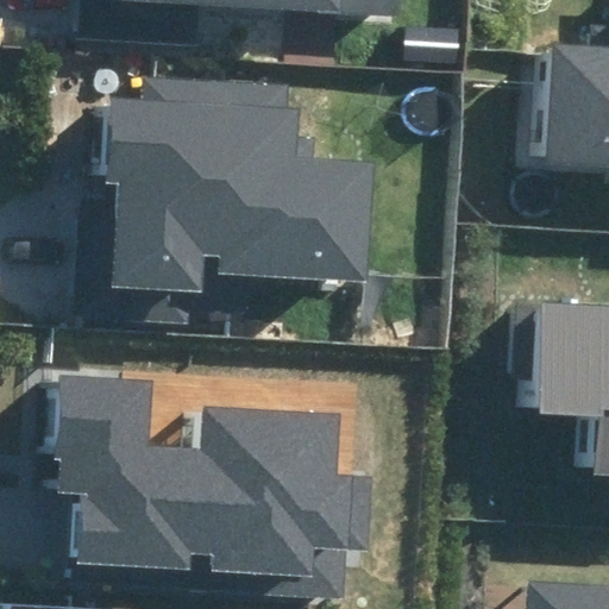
[(121,0),(121,1),(401,18),(401,0),(121,0)]
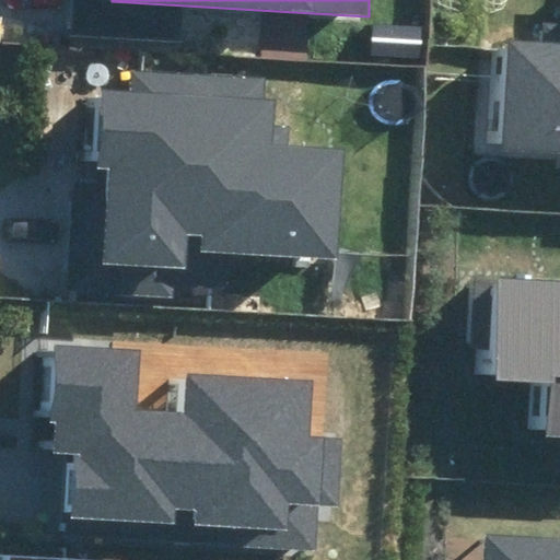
[(373,25),(371,56),(421,58),(423,28),(373,25)]
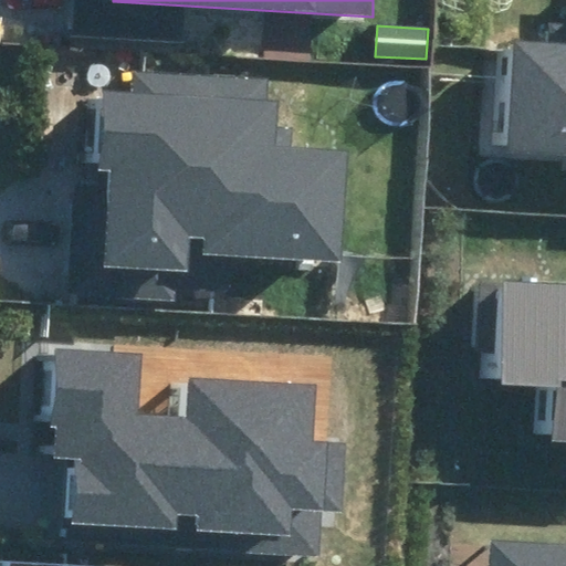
[(565,42),(493,40),(489,147),(565,150),(565,42)]
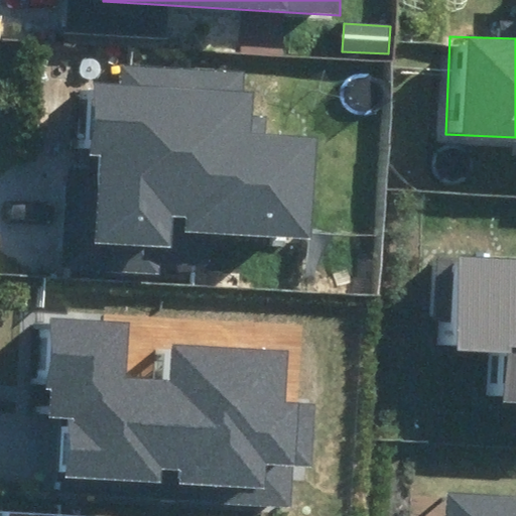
[(182,234),(310,241),(316,136),(267,133),(268,116),(253,115),(255,91),(244,91),(245,72),(124,66),(123,84),(92,83),(88,154),(97,154),(93,243),(168,247),(170,216),(183,217),(182,234)]
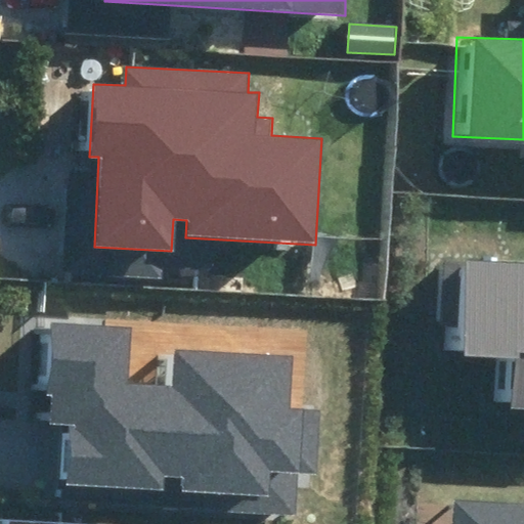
[(523,265),(442,262),(439,324),(463,325),(462,357),(515,359),(513,410),(523,410),(523,265)]
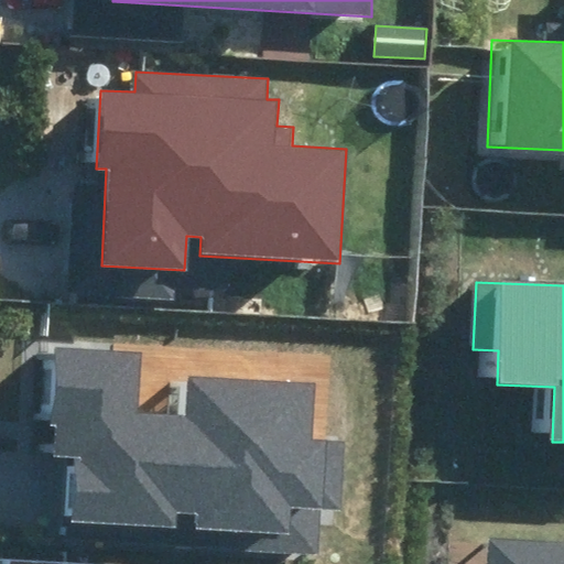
[(66,540),(321,552),(322,510),(342,511),(345,440),(313,437),(315,379),(187,373),(186,412),(138,410),(141,355),(55,351),(51,457),(69,458),(66,540)]
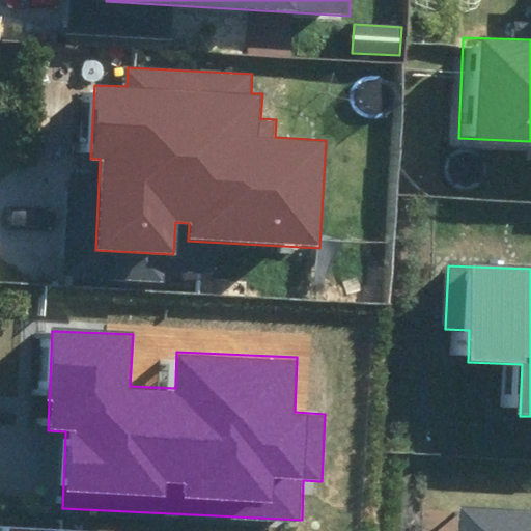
[(530,530),(530,509),(462,505),(459,530),(530,530)]
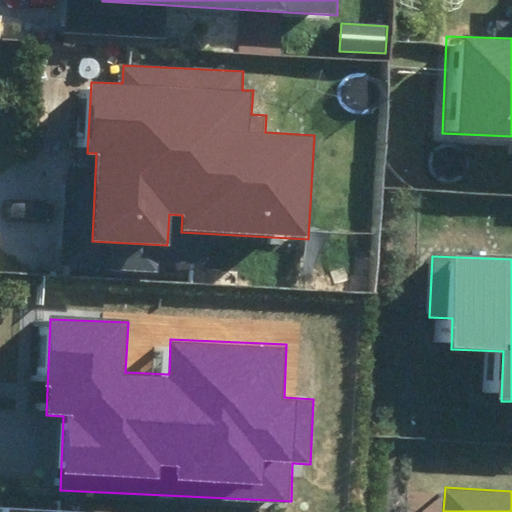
All buildings are outlined.
